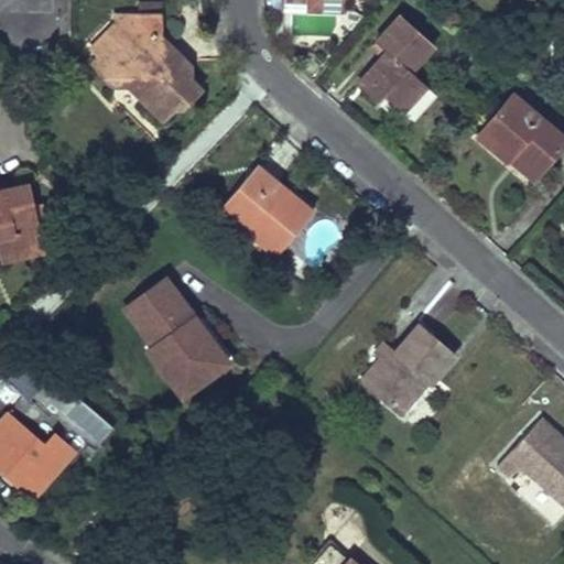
[(190,65),(161,38),(161,13),(116,14),(116,21),(116,38),(104,50),(90,64),(114,86),(120,78),(163,119),(180,102),(184,107),(201,88),(183,72),(190,65)]
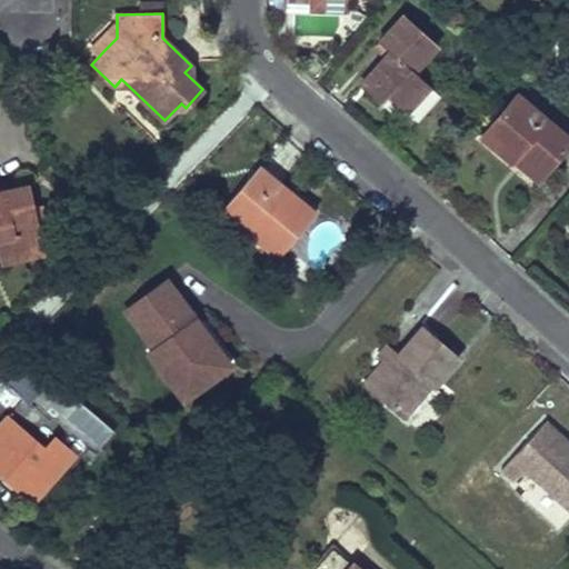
[(403,15),(378,42),(389,52),(375,69),(380,75),(365,90),(380,103),(387,96),(405,112),(417,99),(429,86),(413,71),(437,45),(403,15)]
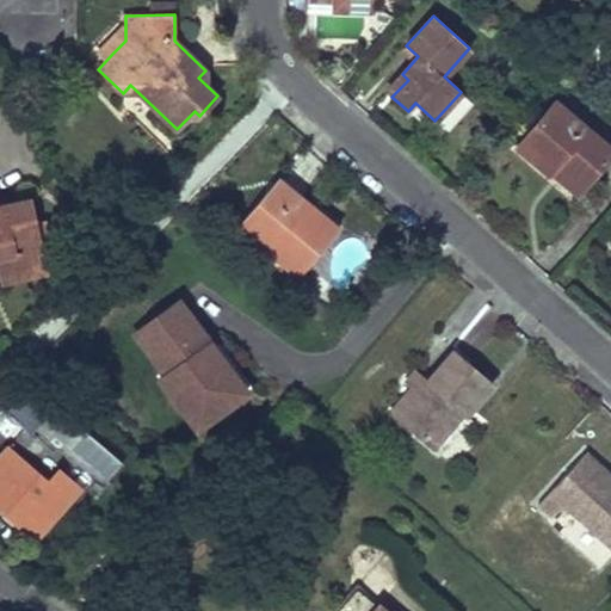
[(125,41),(125,23),(104,45),(112,54),(125,41)]
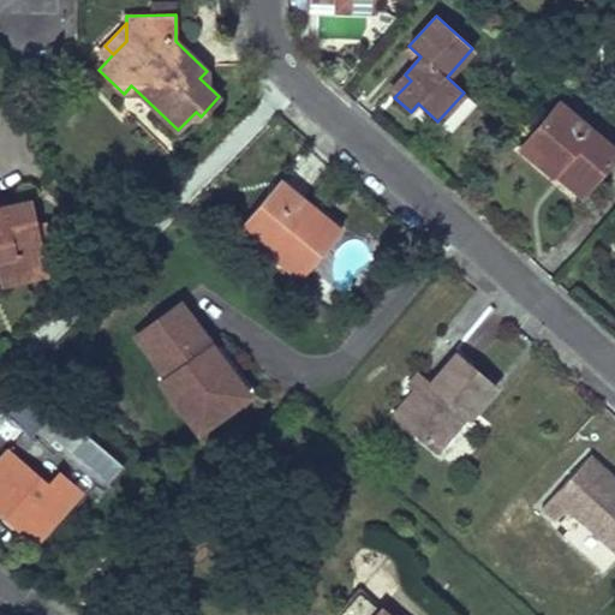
[(389,93),(394,97),(411,81),(405,75),(389,93)]
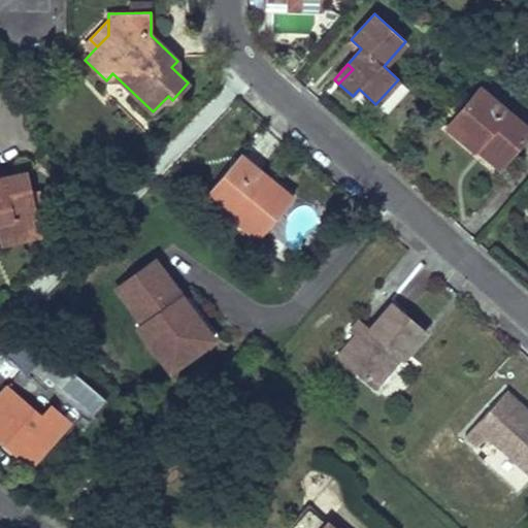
[(405,87),(398,79),(387,92),(394,99),(405,87)]
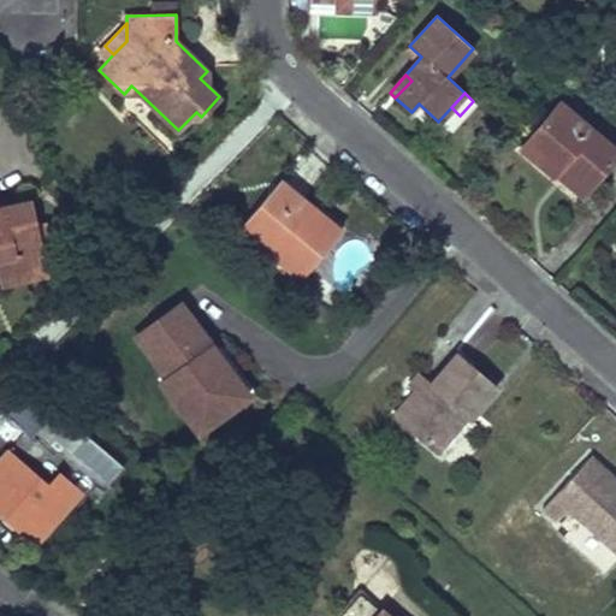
[(587,188),(615,153),(615,150),(558,104),(521,149),(554,176),(555,173),(561,166),(587,188)]
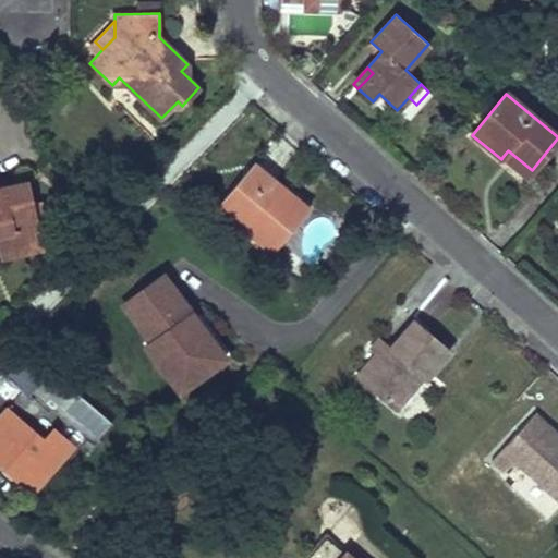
[(526,177),(532,170),(508,150),(502,157),(526,177)]
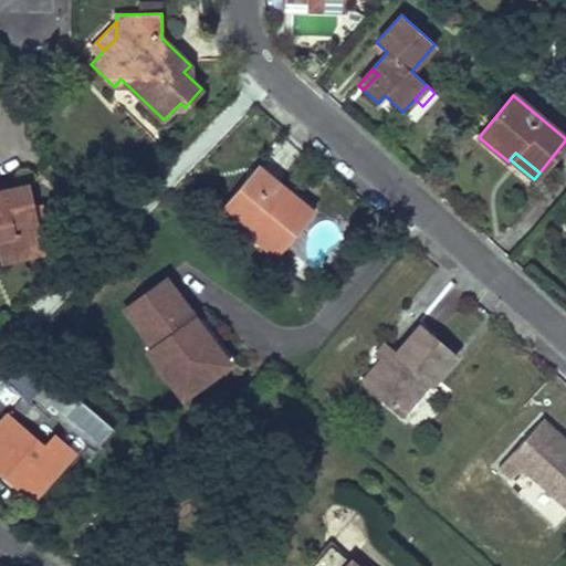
[(278,185),(258,168),(249,178),(269,195),(278,185)]
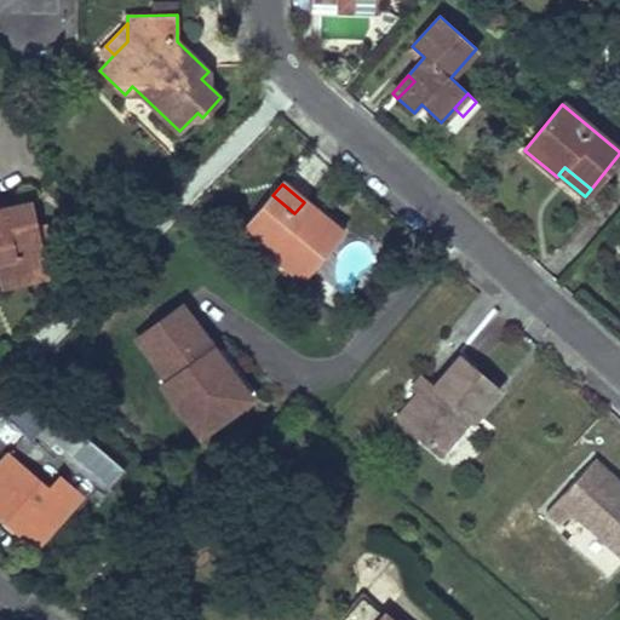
[(339,231),(315,211),(304,202),(294,213),(273,195),(244,230),(302,277),(339,231)]
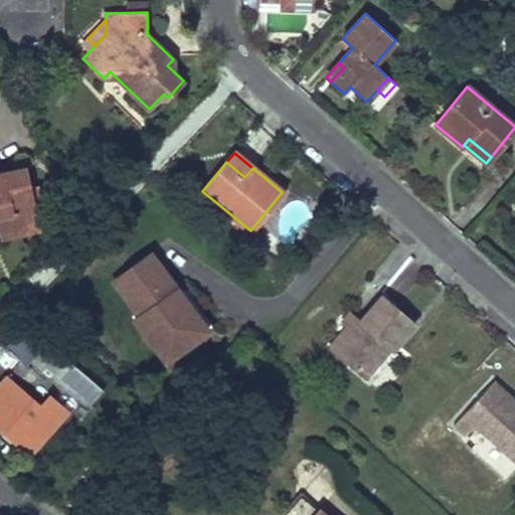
[(0,172),(0,237),(39,229),(34,206),(29,186),(25,166),(6,171),(0,172)]
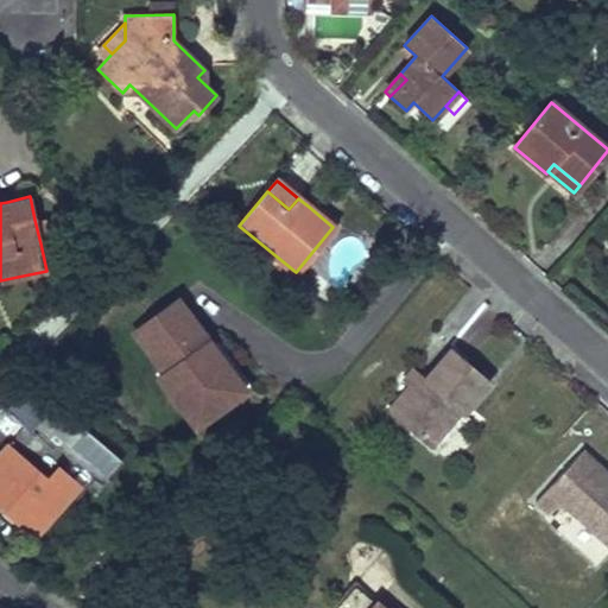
[(337,222),(312,202),(309,207),(333,227),(337,222)]
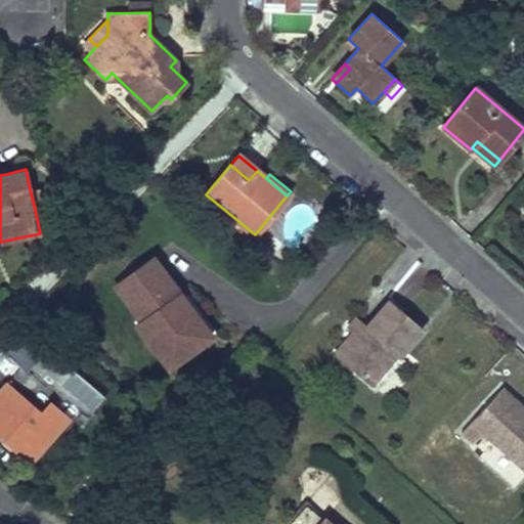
[(43,209),(38,187),(30,189),(35,210),(43,209)]
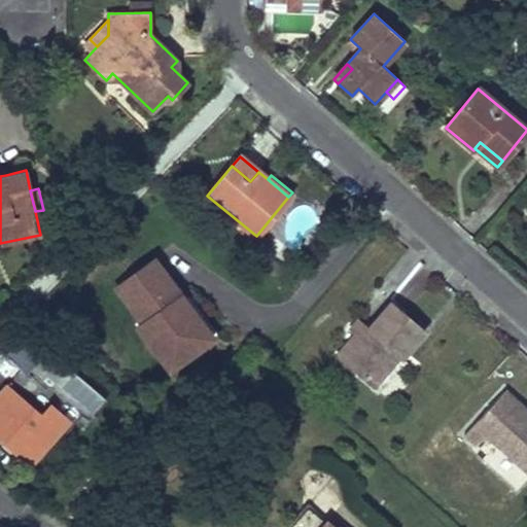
[(108,285),(170,370),(217,335),(155,250),(108,285)]
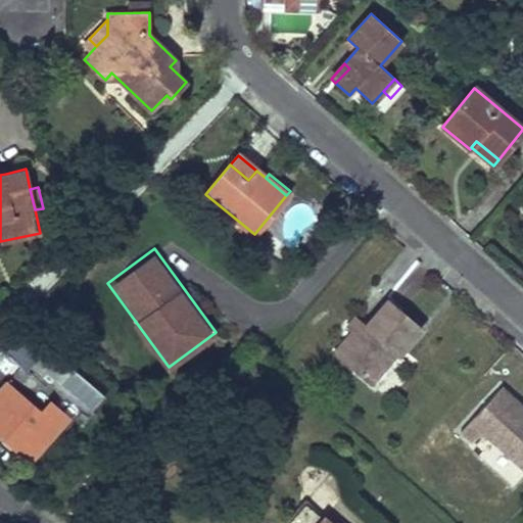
[(421,329),(387,300),(366,326),(361,322),(353,330),(334,352),(366,379),(390,349),(395,353),(397,355),(421,329)]
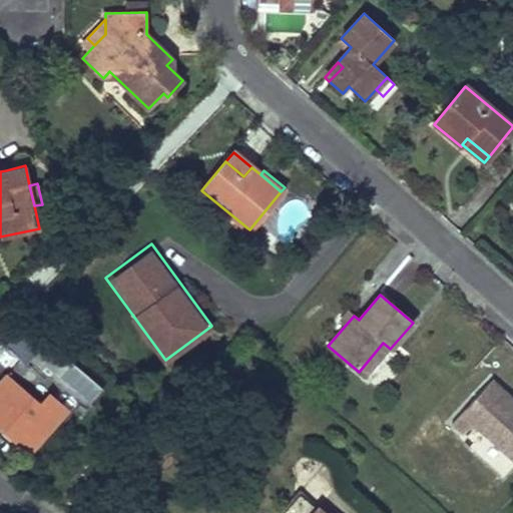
[(342,320),(347,324),(354,316),(349,312),(342,320)]
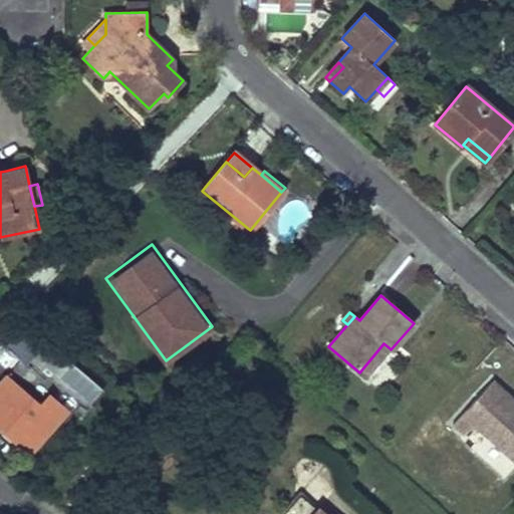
[(56,390),(25,362),(45,340),(29,325),(7,348),(20,360),(0,382),(0,428),(21,447),(35,430),(43,437),(65,411),(50,397),(56,390)]
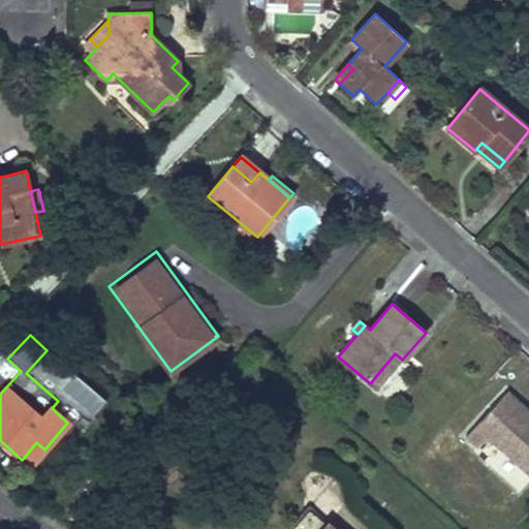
[(400,358),(395,353),(370,383),(375,387),(400,358)]
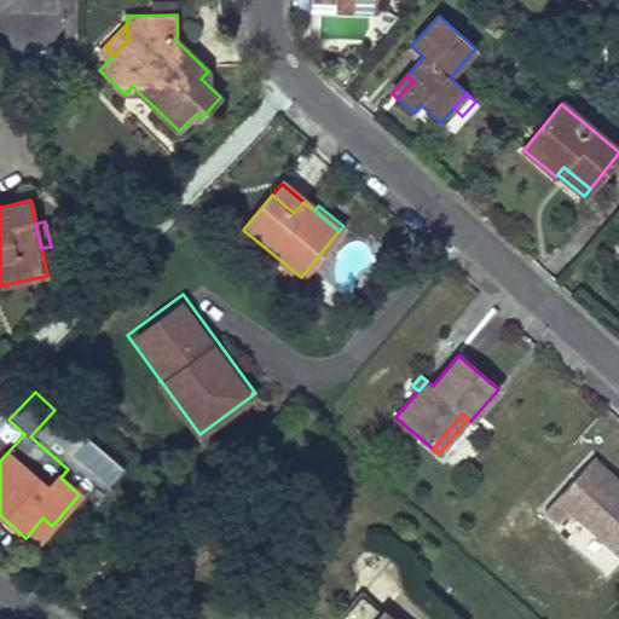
[(618,561),(618,485),(588,458),(543,512),(555,527),(565,518),(617,565),(618,561)]
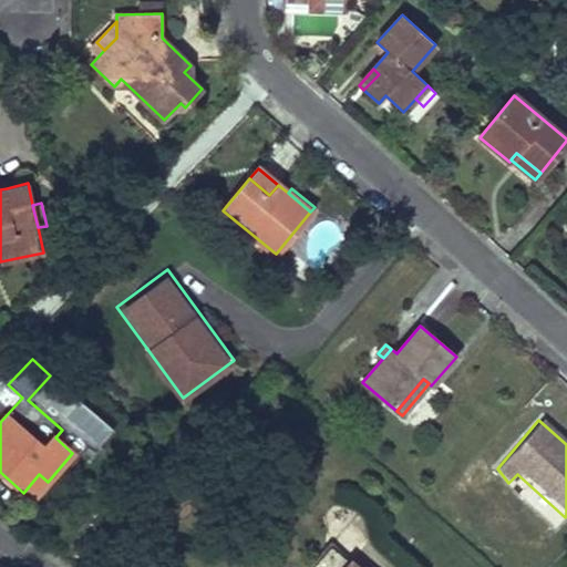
[(80,444),(62,430),(55,437),(72,453),(80,444)]
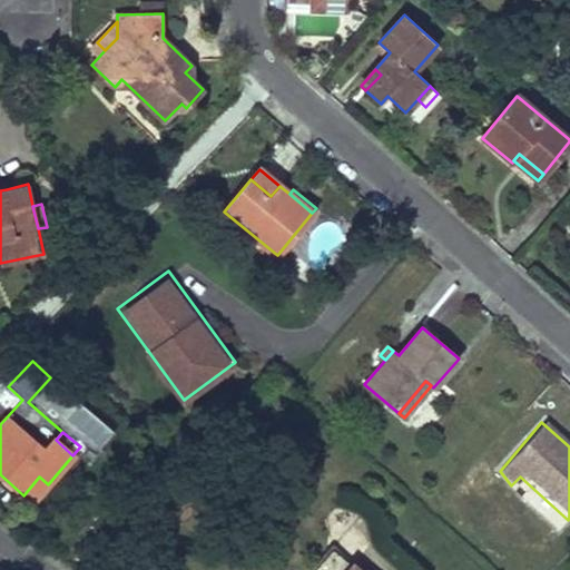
[(48,484),(39,477),(23,495),(31,502),(48,484)]
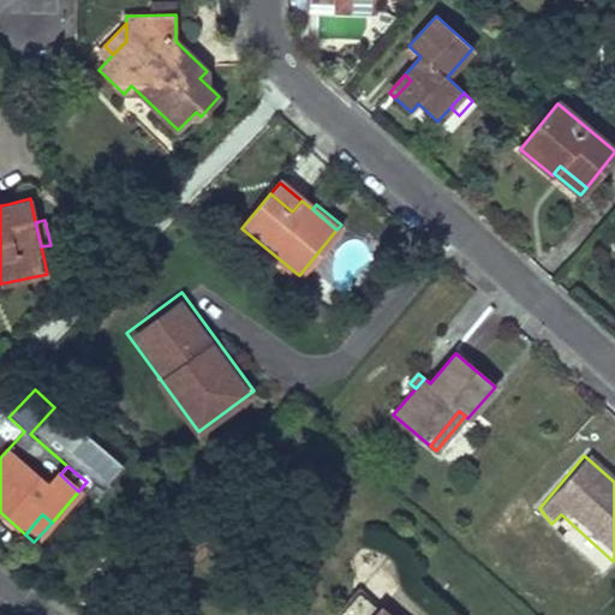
[(387,614),(358,590),(336,614),(387,614)]
